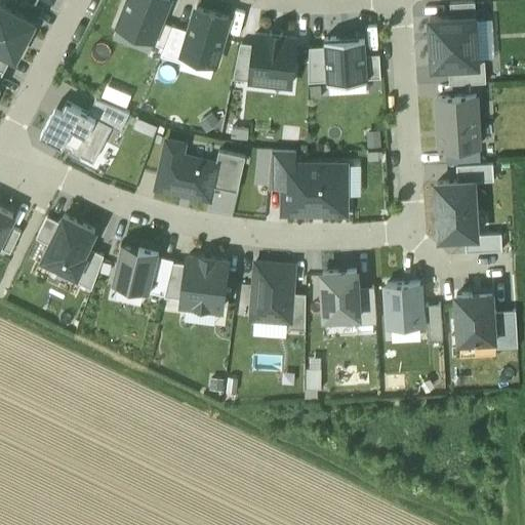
[(161,18),(167,0),(127,0),(117,27),(152,40),(161,18)]
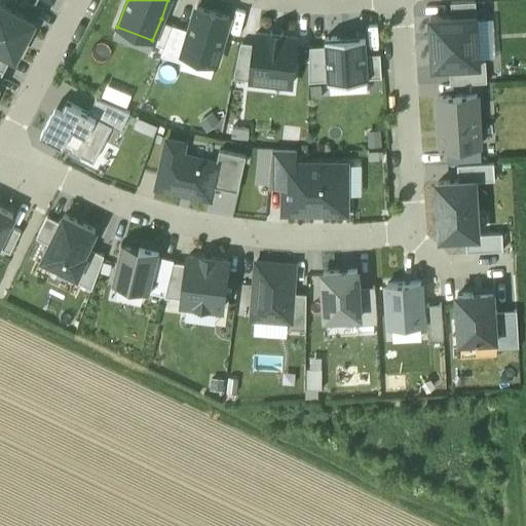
[(452,3),(453,17),(477,15),(476,1),(452,3)]
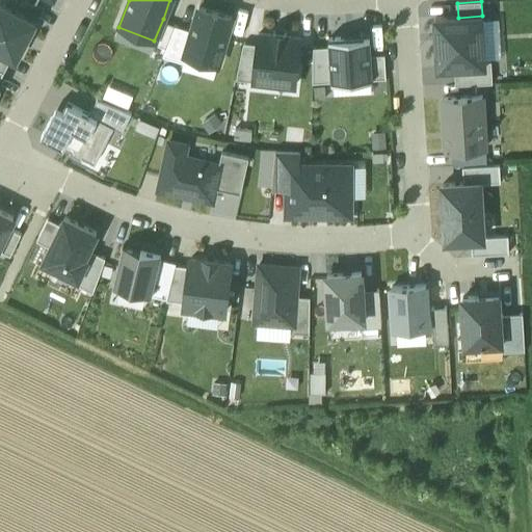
[(0,5),(0,52),(11,58),(16,60),(34,24),(0,5)]
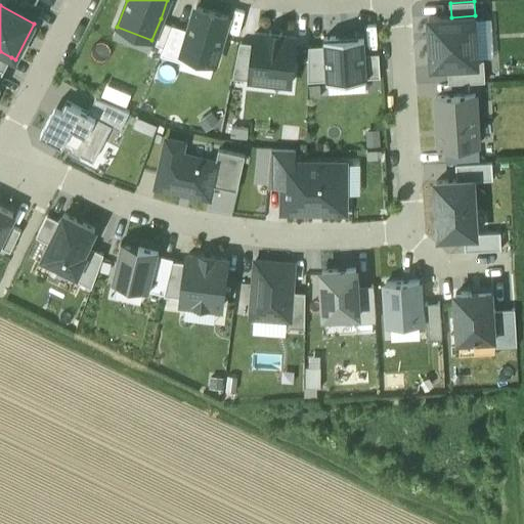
[(226,18),(194,8),(188,29),(181,54),(212,63),(226,18)]
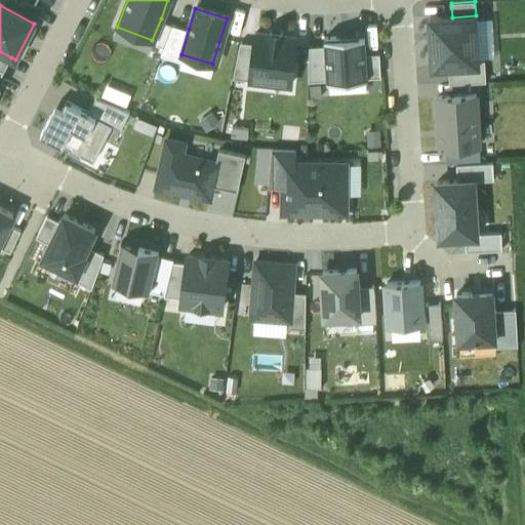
[(433,68),(448,67),(479,66),(479,59),(476,15),(452,17),(430,19),(433,68)]
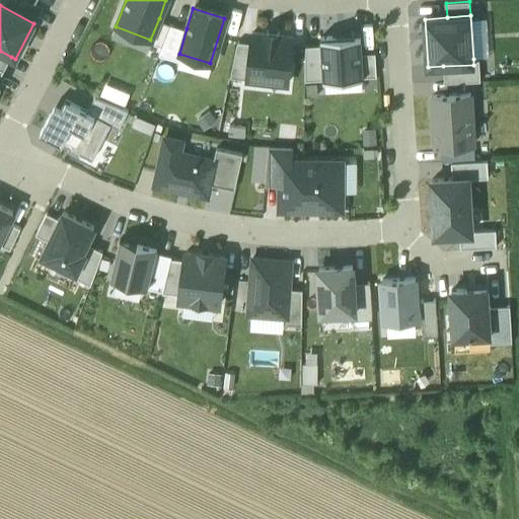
[(160,55),(172,24),(159,18),(150,40),(145,58),(157,62),(160,55)]
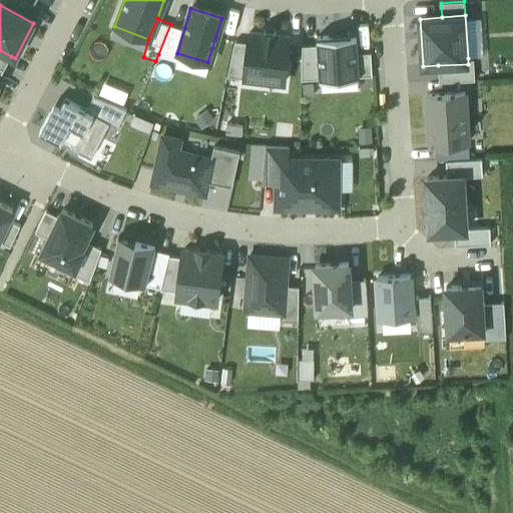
[(177,53),(184,28),(170,24),(158,54),(175,59),(177,53)]
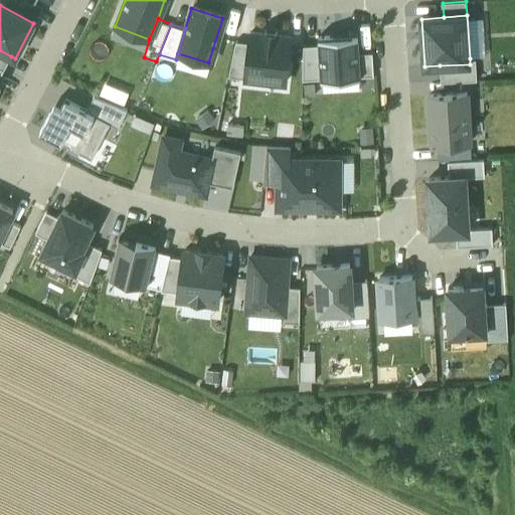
[(245,79),(286,84),(292,38),(278,37),(278,33),(265,32),(264,35),(251,33),(250,44),(245,79)]
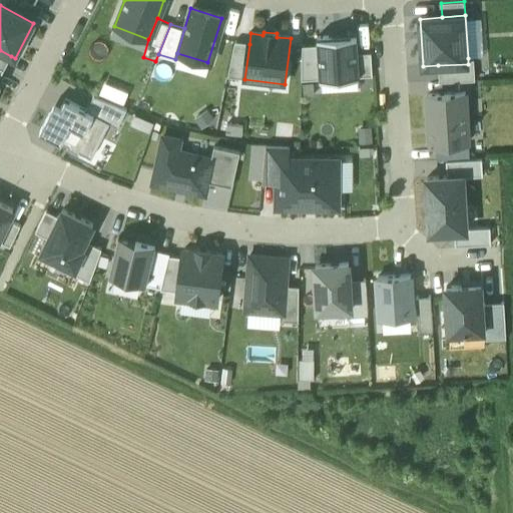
[(318,46),(320,79),(358,77),(357,53),(356,37),(318,39),(318,46)]
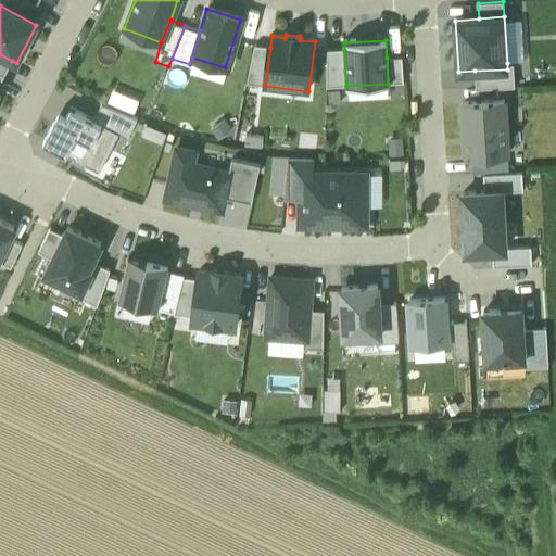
[(248,84),(265,86),(270,48),(254,47),(248,84)]
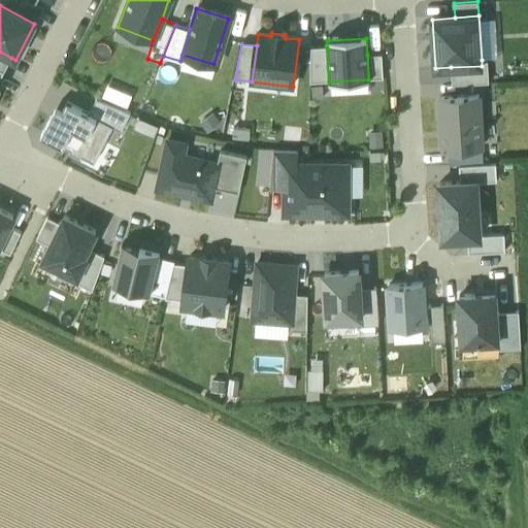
[(309,83),(329,81),(327,47),(307,48),(309,83)]
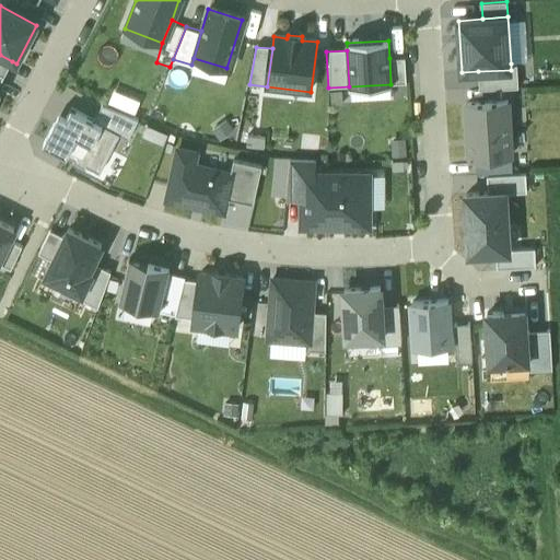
[(0,74),(4,78),(12,61),(0,55),(0,74)]
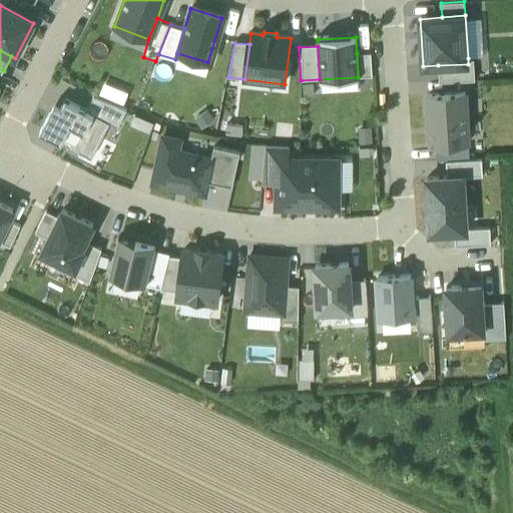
[(357,53),(358,77),(371,76),(370,52),(357,53)]
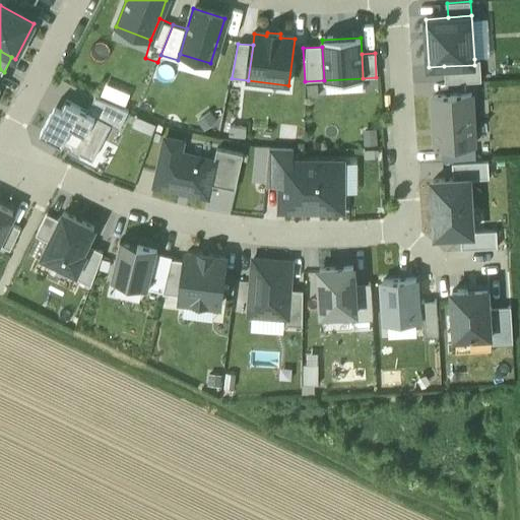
[(480,58),(474,59),(474,65),(444,66),(445,83),(481,81),(480,58)]
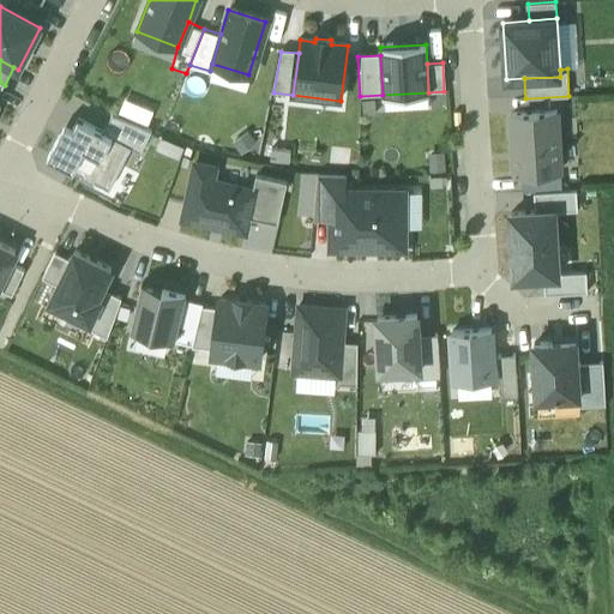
[(428,92),(383,95),(384,110),(429,108),(428,92)]
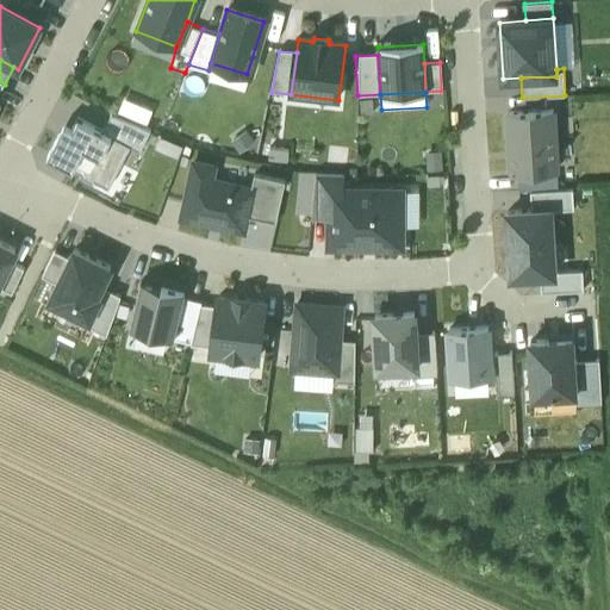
[(153,112),(124,100),(118,117),(145,129),(153,112)]
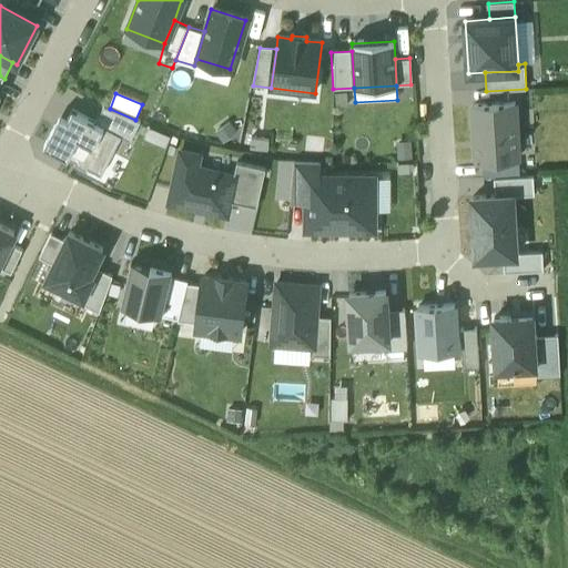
[(475,105),(478,162),(519,159),(516,103),(475,105)]
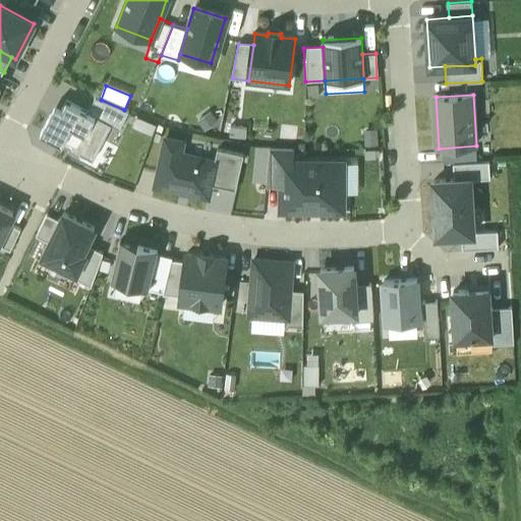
[(95,99),(88,113),(111,126),(119,130),(129,112),(95,99)]
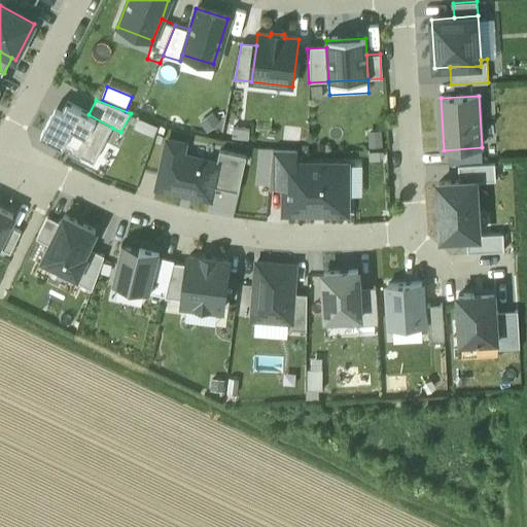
[(93,164),(112,128),(89,114),(68,103),(59,120),(51,116),(41,136),(93,164)]
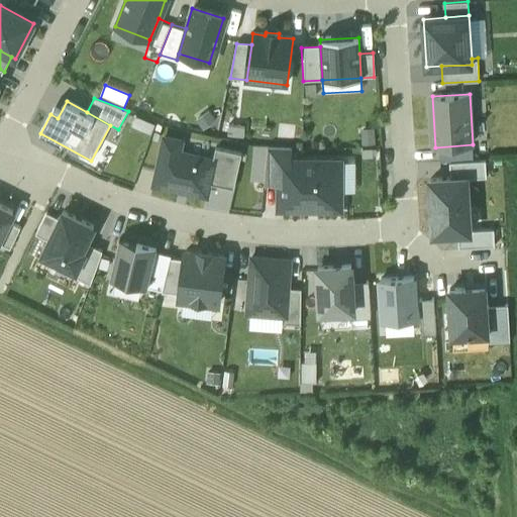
[(209,185),(214,161),(179,152),(181,140),(164,137),(153,185),(206,196),(209,185)]
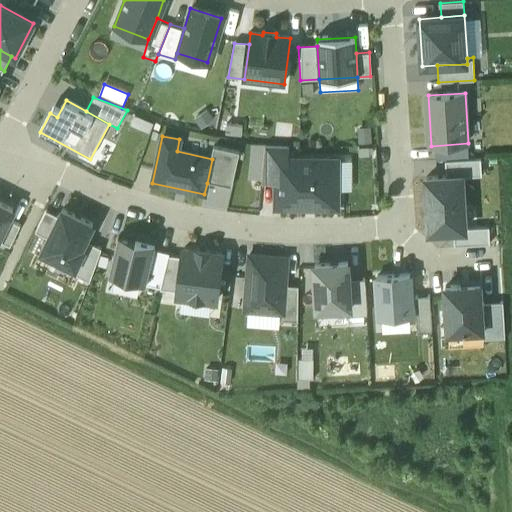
[(212,159),(207,183),(232,188),(240,152),(215,146),(212,159)]
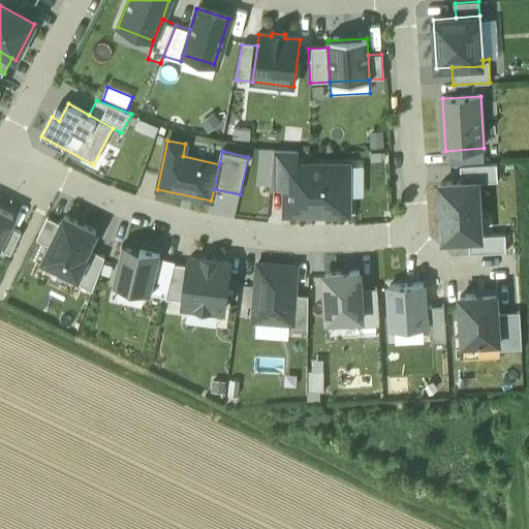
[(275,152),(271,189),(286,189),(287,166),(298,166),(298,151),(275,152)]
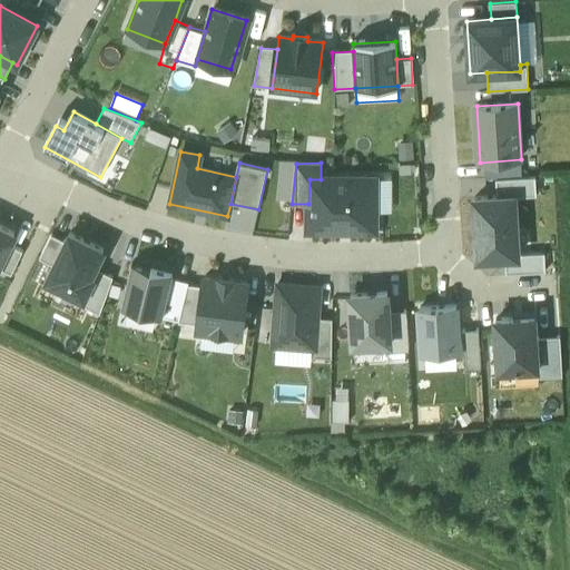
[(536,177),(497,179),(498,197),(514,196),(537,195),(536,177)]
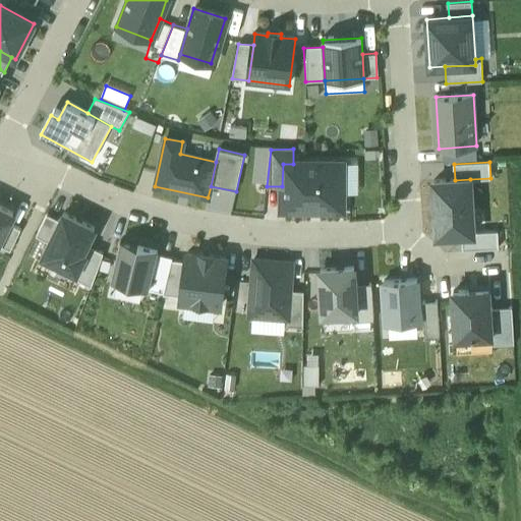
[(282,212),(343,212),(343,165),(293,164),(283,164),(282,186),(282,212)]
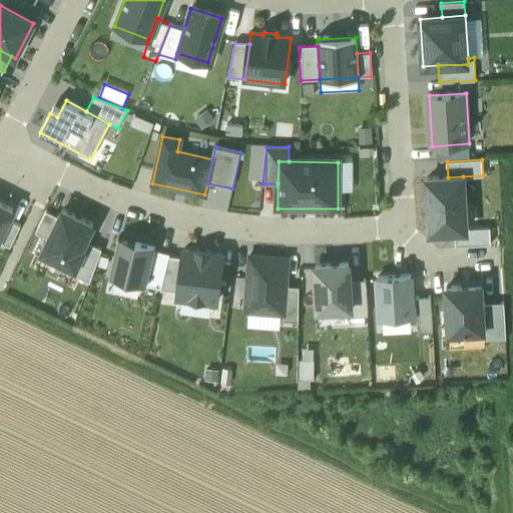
[(466,229),(463,176),(448,177),(427,178),(430,231),(455,230),(466,229)]
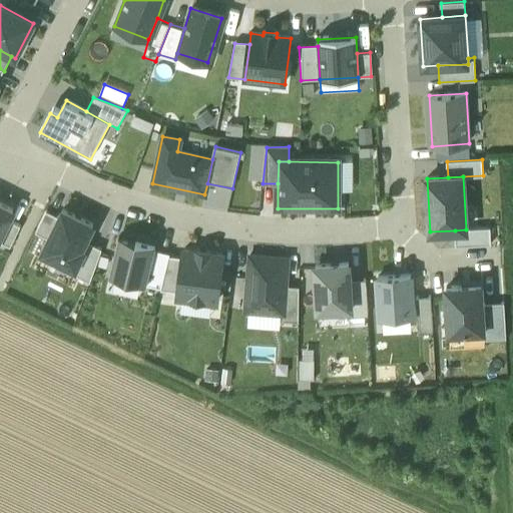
[(12,211),(0,204),(0,236),(8,221),(12,211)]
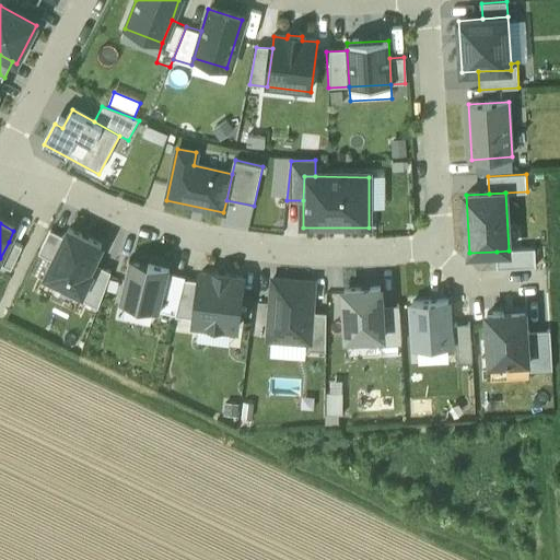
[(102,246),(68,230),(63,238),(53,261),(45,277),(79,293),(93,265),(102,246)]
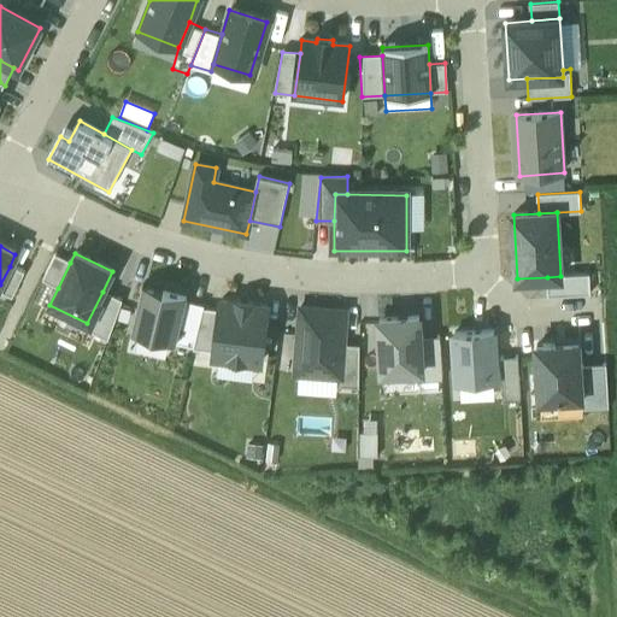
[(58,288),(70,263),(56,256),(42,281),(58,288)]
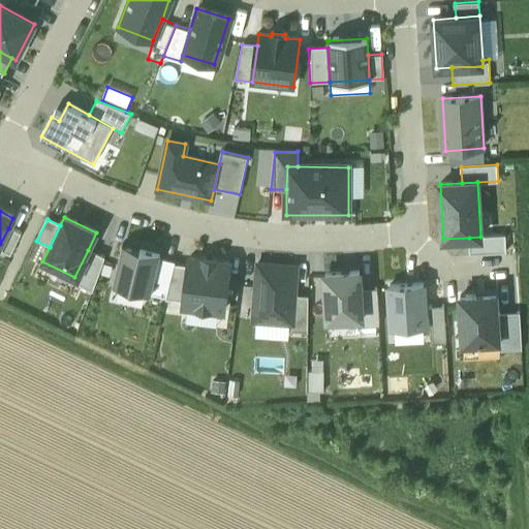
[(21,235),(8,228),(0,244),(0,250),(10,256),(21,235)]
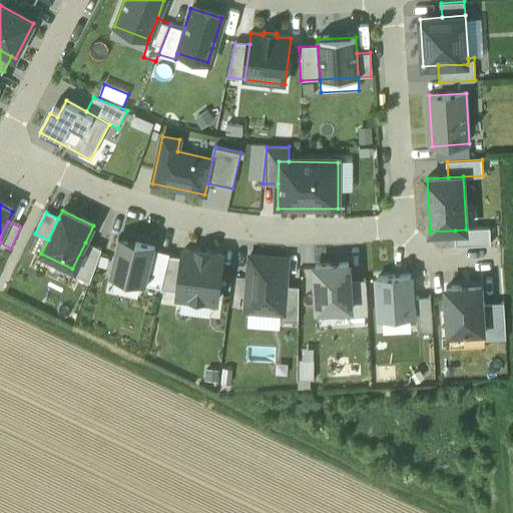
[(466,229),(455,230),(456,247),(491,245),(490,228),(466,229)]
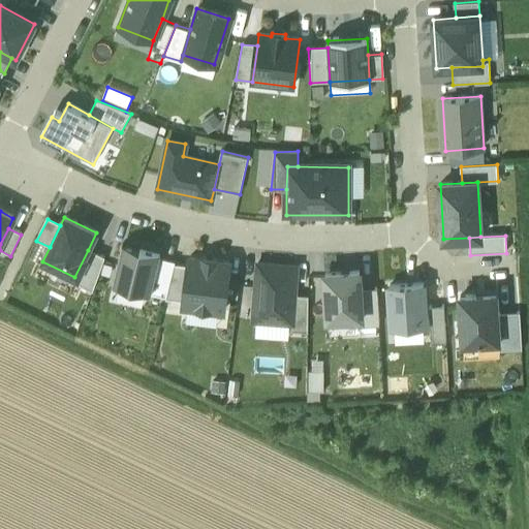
[(113,285),(151,294),(159,258),(159,254),(122,245),(113,285)]
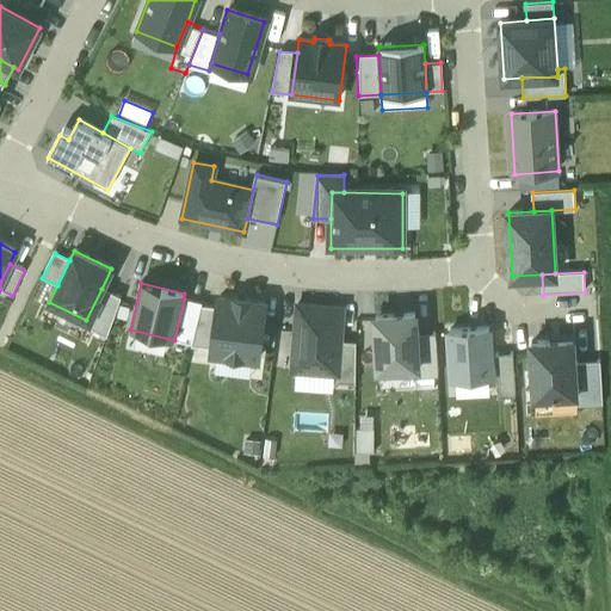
[(122,298),(102,289),(86,320),(88,321),(86,327),(107,337),(122,298)]
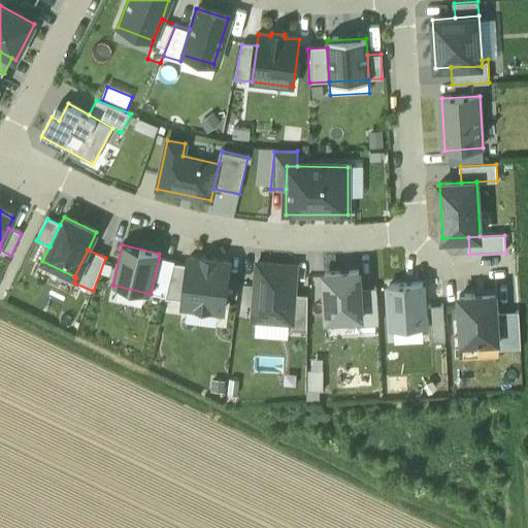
[(166,297),(174,264),(174,261),(159,258),(151,294),(166,297)]
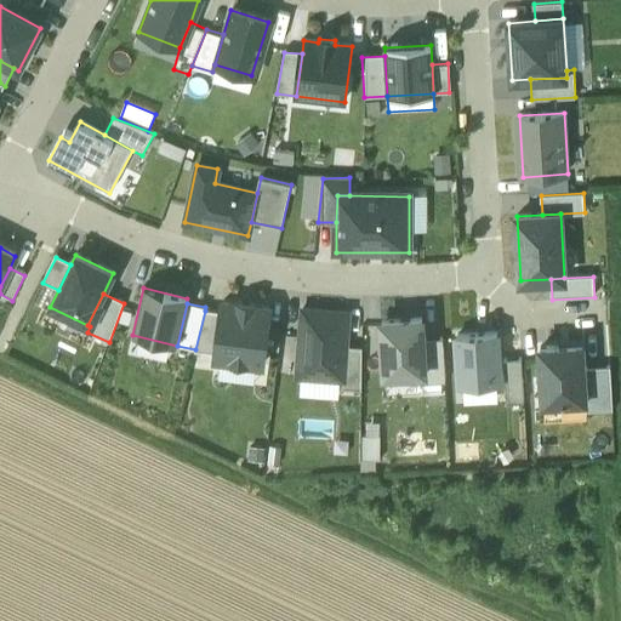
[(238,306),(222,303),(221,313),(216,354),(215,360),(262,366),(269,309),(254,307),(254,306),(238,303),(238,306)]
